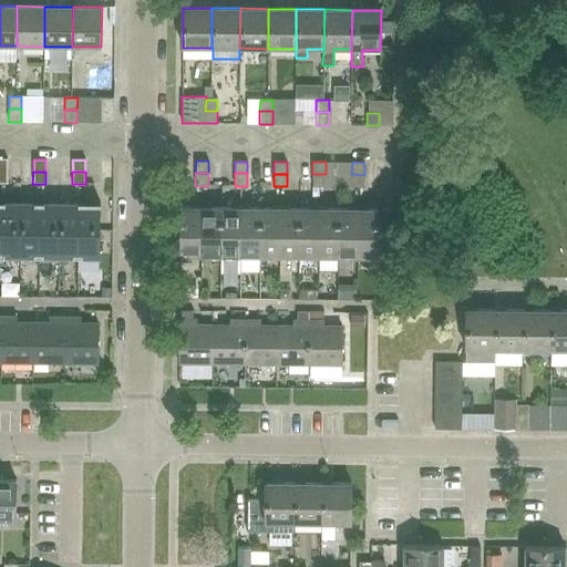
[(312,174),(312,186),(326,186),(326,174),(312,174)]
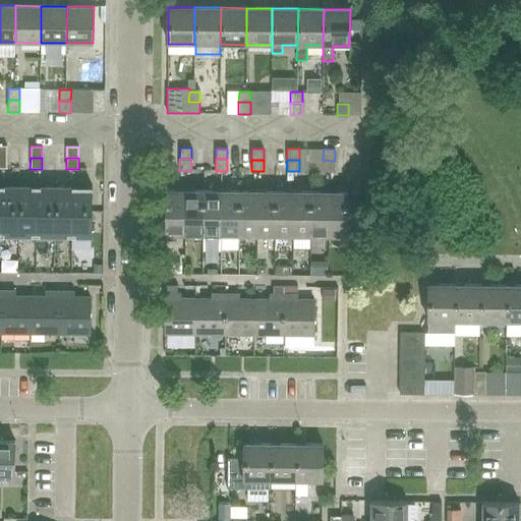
[(335,172),(335,161),(323,160),(323,172),(335,172)]
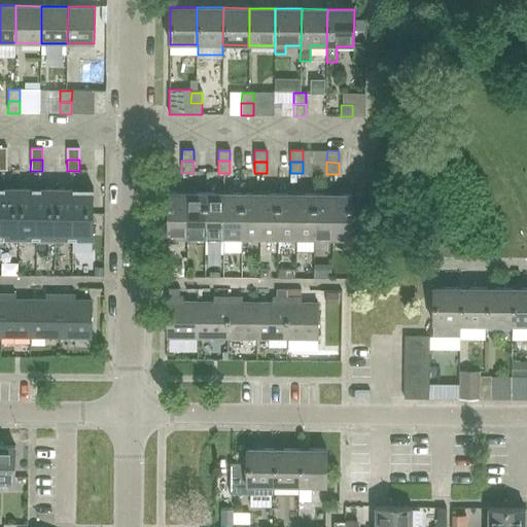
[(0,236),(19,236),(19,191),(0,190),(0,194),(0,236)]
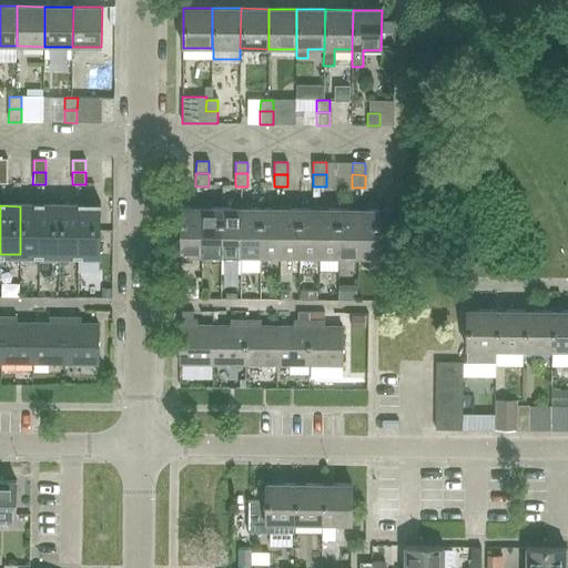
[(39,254),(40,206),(20,206),(20,254),(39,254)]
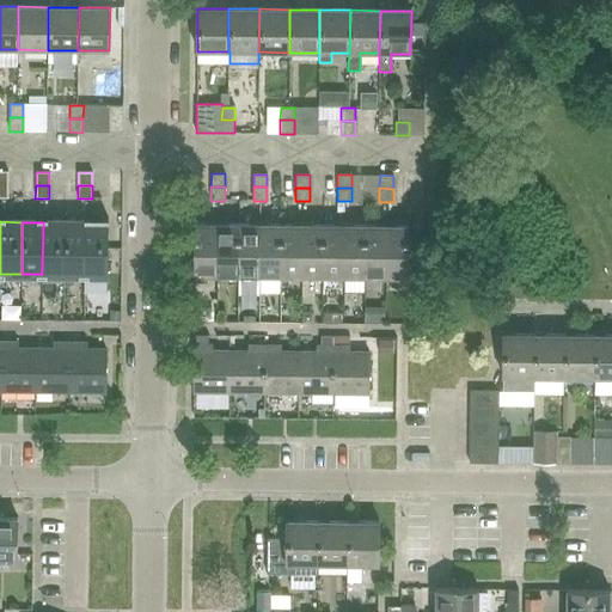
[(63,275),(63,222),(43,222),(42,274),(63,275)]
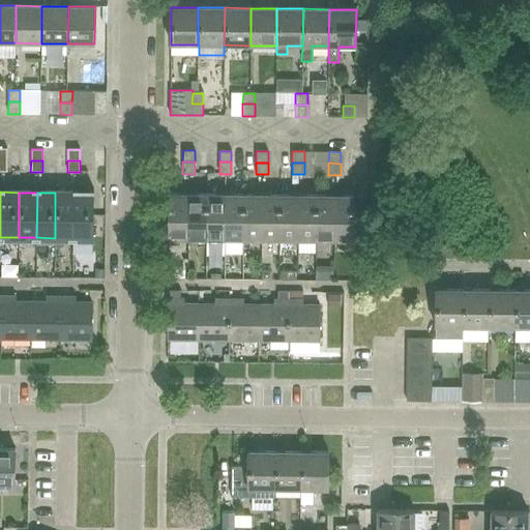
[(72,238),(74,193),(55,193),(55,238),(72,238)]
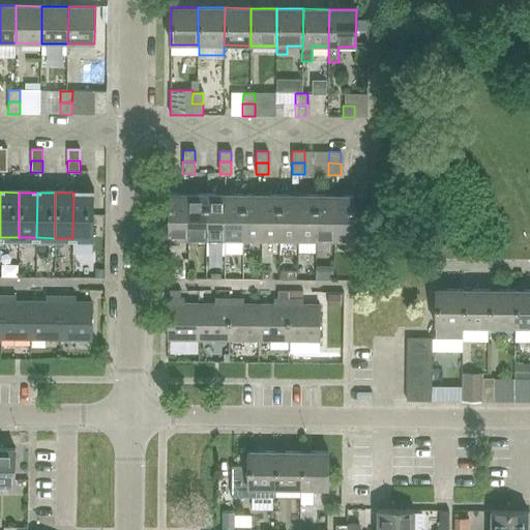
[(74,193),(72,238),(92,238),(93,193),(74,193)]
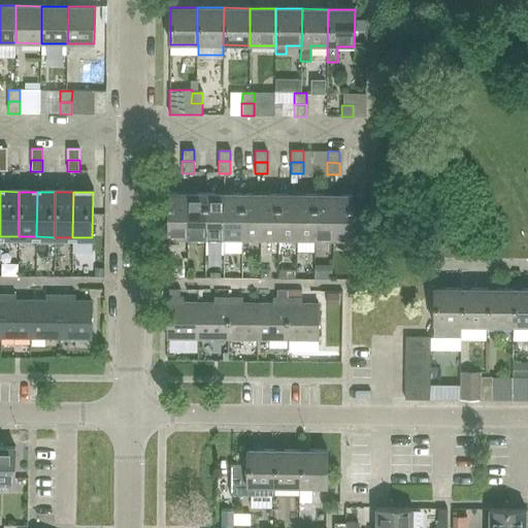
[(187,238),(188,193),(168,193),(168,237),(187,238)]
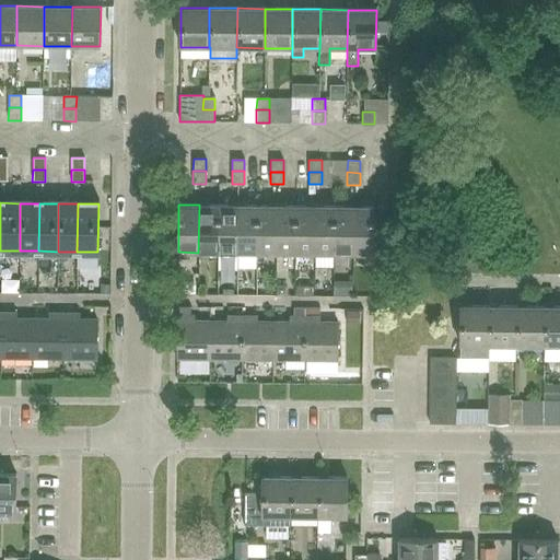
[(218,253),(219,205),(199,205),(198,253),(218,253)]
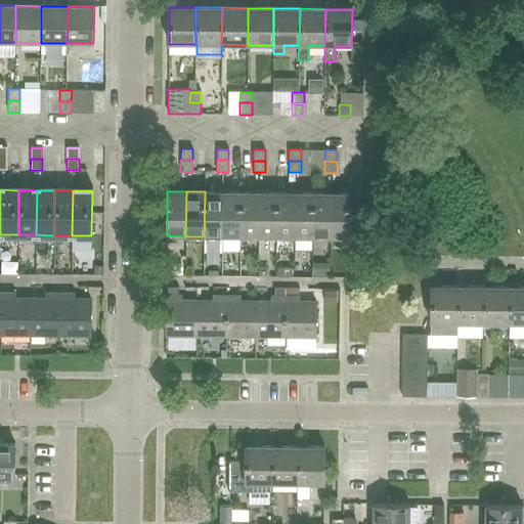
[(222,236),(222,191),(205,191),(204,236),(222,236)]
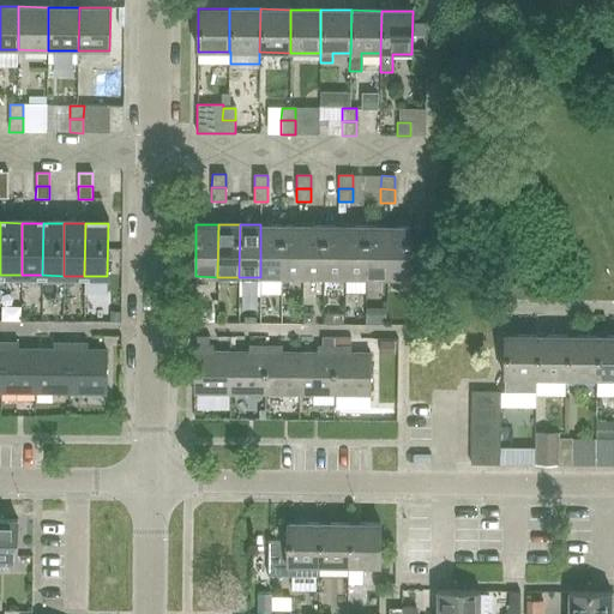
[(281,277),(282,226),(260,224),(260,277),(281,277)]
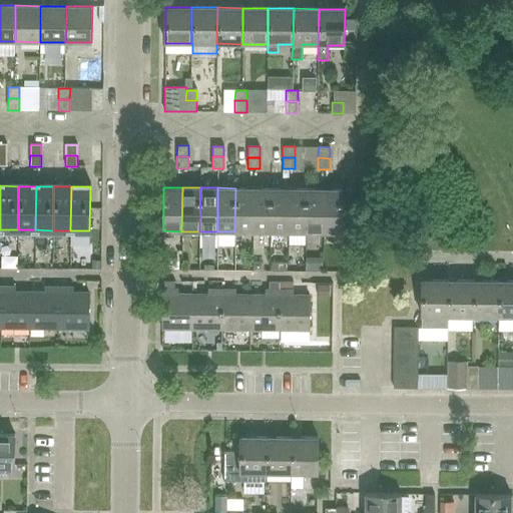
[(252,231),(252,188),(235,188),(234,231),(252,231)]
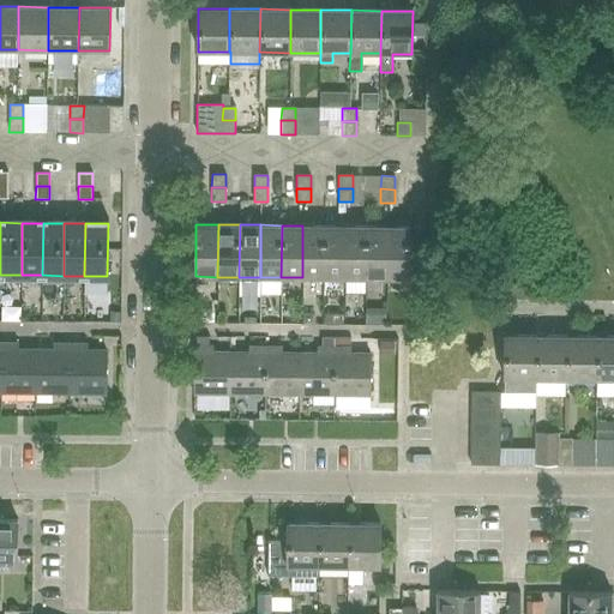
[(324,277),(324,226),(302,226),(302,277),(324,277)]
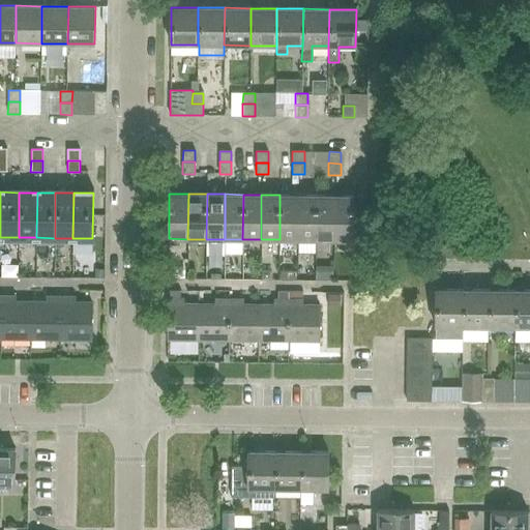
[(297,240),(298,195),(280,195),(280,239),(297,240)]
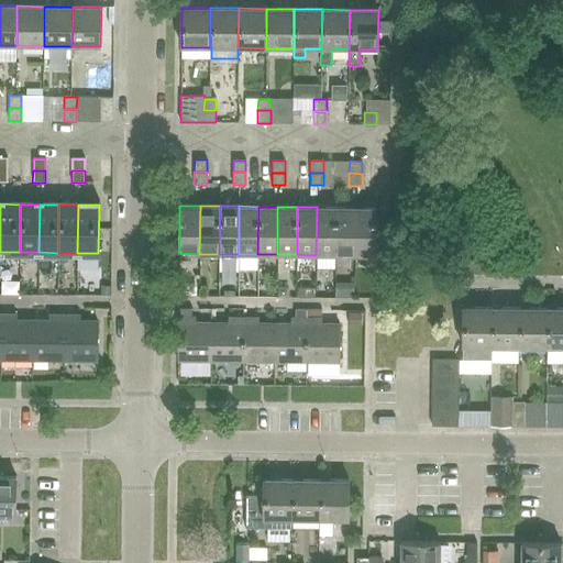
[(335,255),(335,207),(317,207),(316,255),(335,255)]
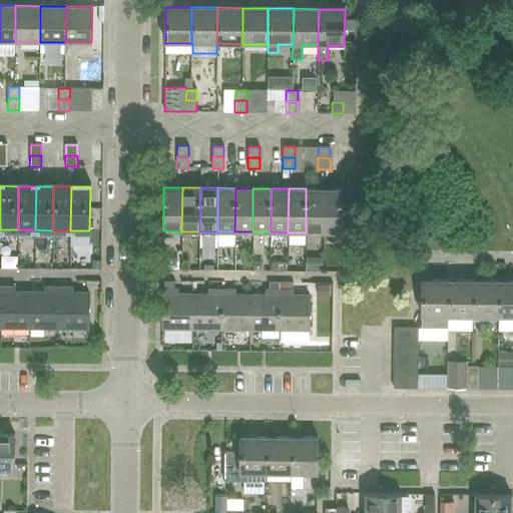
[(323,232),(324,189),(306,188),(306,232),(323,232)]
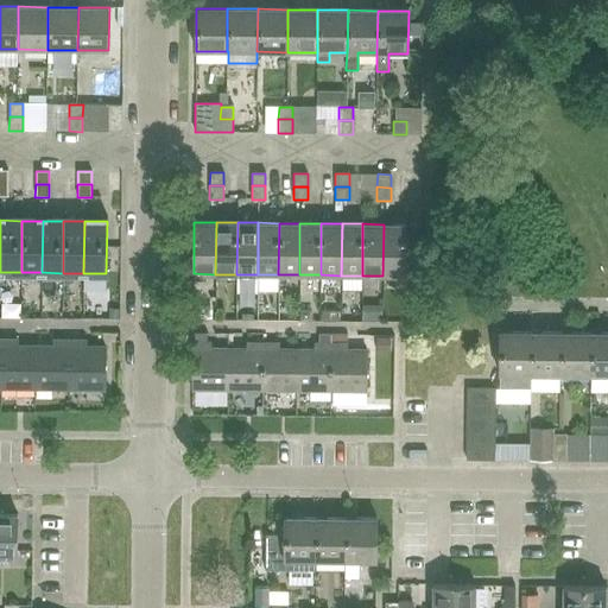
[(384,225),(382,276),(405,276),(406,225),(384,225)]
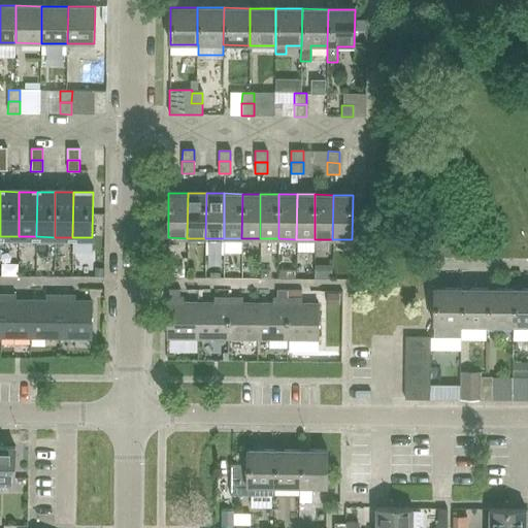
[(460,335),(461,326),(461,289),(433,288),(433,335),(460,335)]
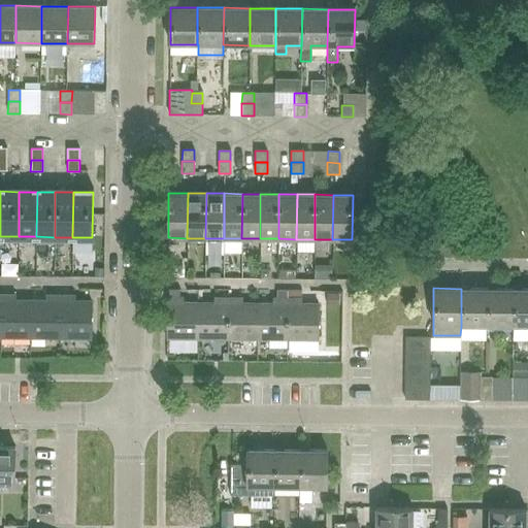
[(487,326),(487,289),(461,289),(461,326),(487,326)]
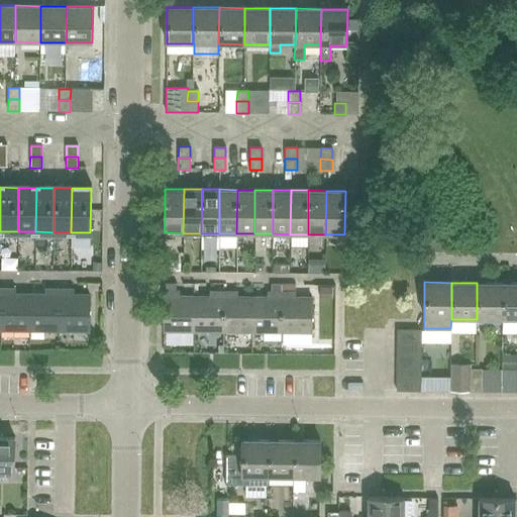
[(502,319),(502,283),(477,283),(477,319),(502,319)]
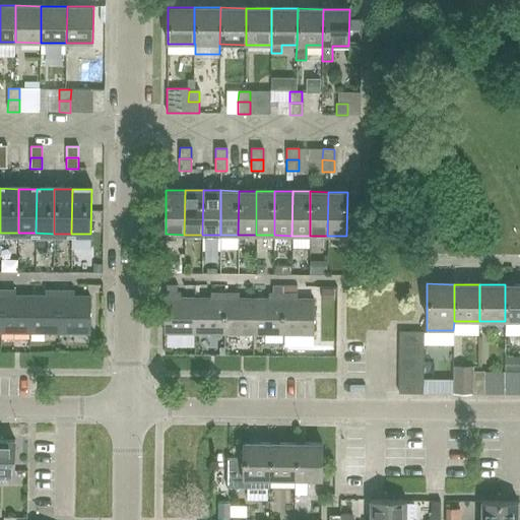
[(519,321),(519,284),(505,284),(505,321),(519,321)]
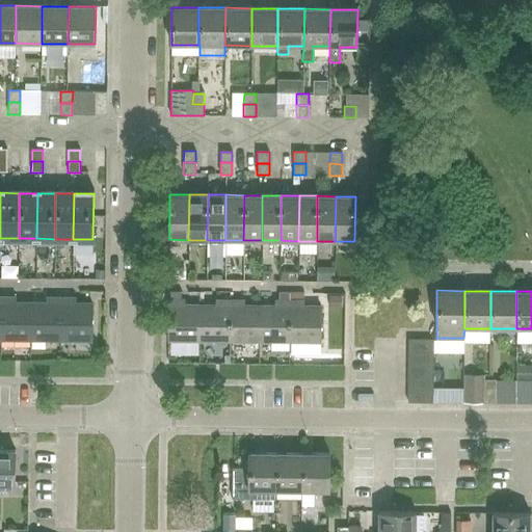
[(30,340),(31,302),(16,302),(16,298),(1,298),(1,339),(30,340)]
